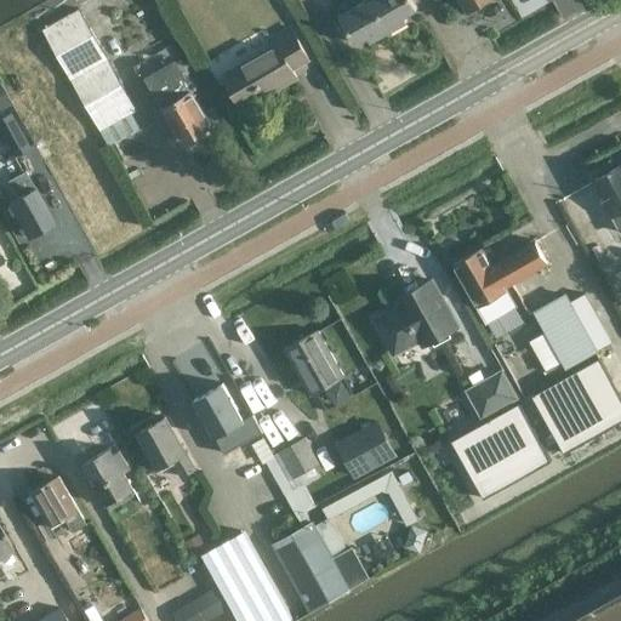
[(388,32),(370,0),(362,0),(363,1),(339,16),(354,44),(368,36),(370,41),(388,32)]
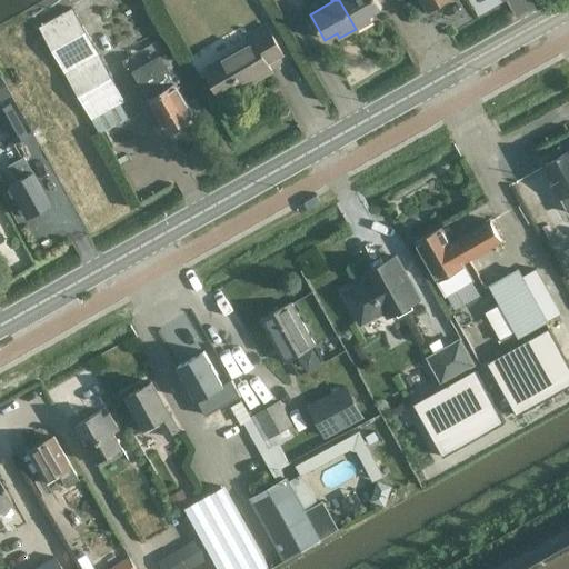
[(339,0),(356,29),(373,20),(370,15),(381,9),(376,0),(339,0)]
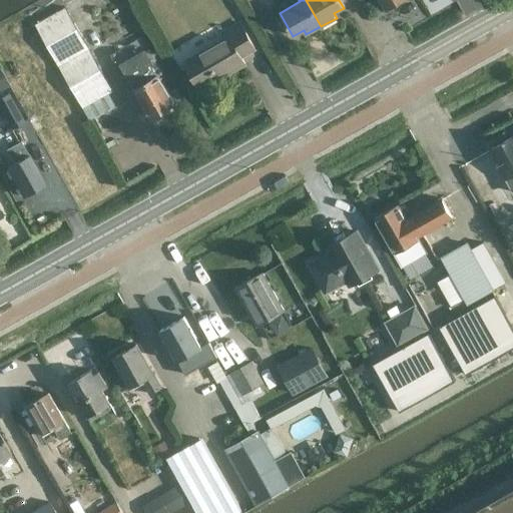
[(380,0),(386,10),(405,0),(380,0)]
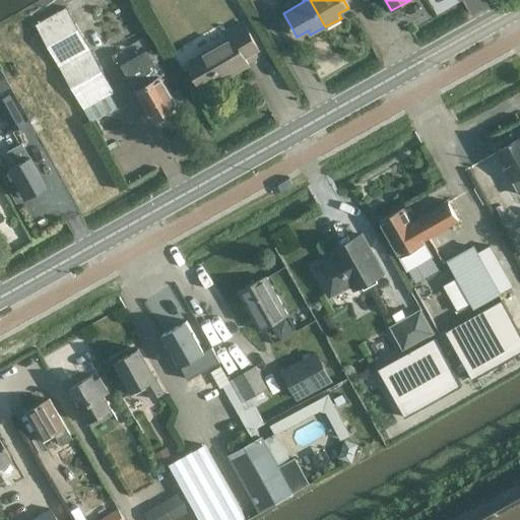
[(66,7),(36,24),(90,121),(116,107),(109,94),(114,91),(66,7)]
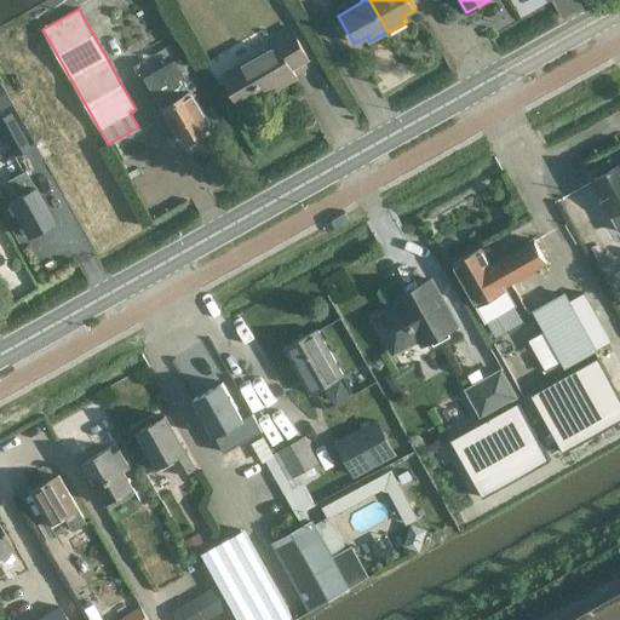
[(268,45),(219,74),(241,109),(296,78),(292,70),(309,61),(290,26),(264,39),(268,45)]
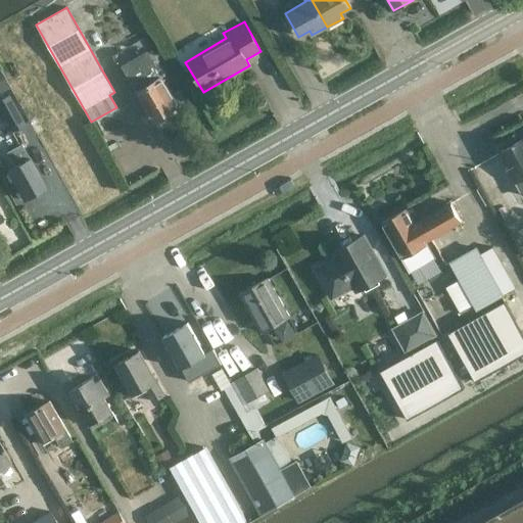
[(123,66),(136,90),(153,121),(156,119),(162,119),(164,113),(177,106),(146,52),(123,66)]
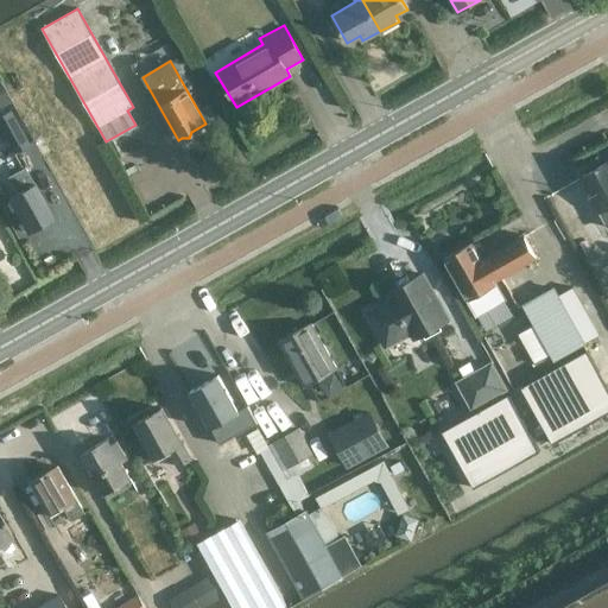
[(0,80),(0,107),(12,101),(0,80)]
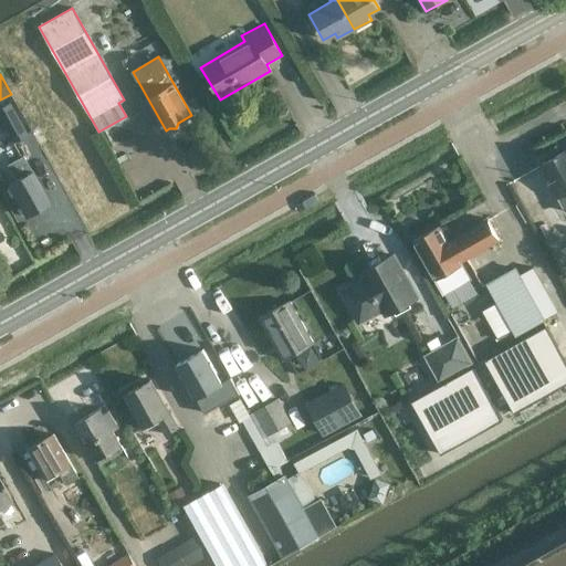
[(25,134),(9,103),(0,107),(0,119),(12,142),(25,134)]
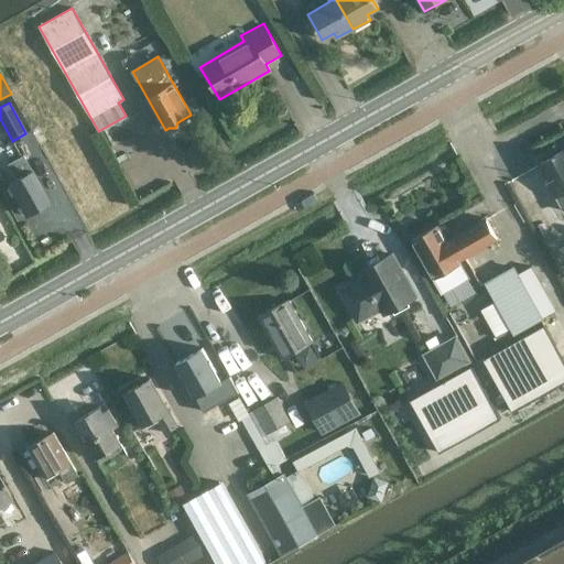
[(563,148),(538,162),(563,210),(563,148)]
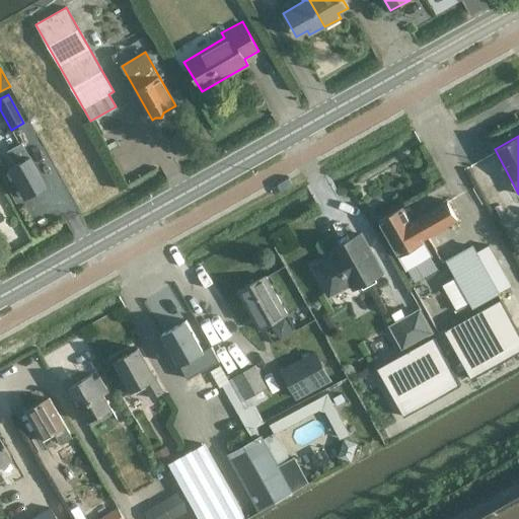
[(13,163),(6,167),(22,198),(45,186),(28,155),(27,155),(20,142),(6,150),(13,163)]
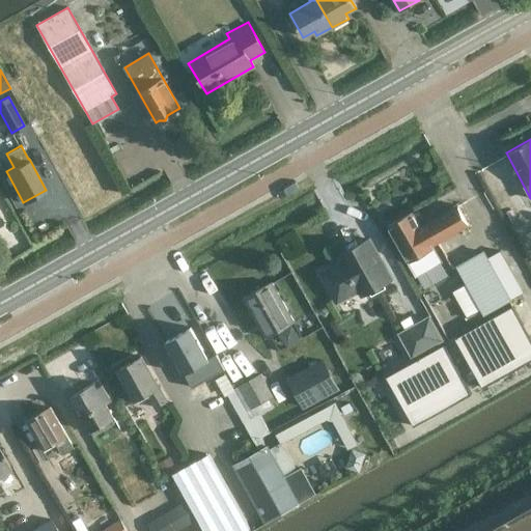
[(455,204),(419,225),(412,213),(409,215),(404,214),(400,217),(398,221),(388,227),(419,282),(431,275),(418,251),(467,223),(455,204)]
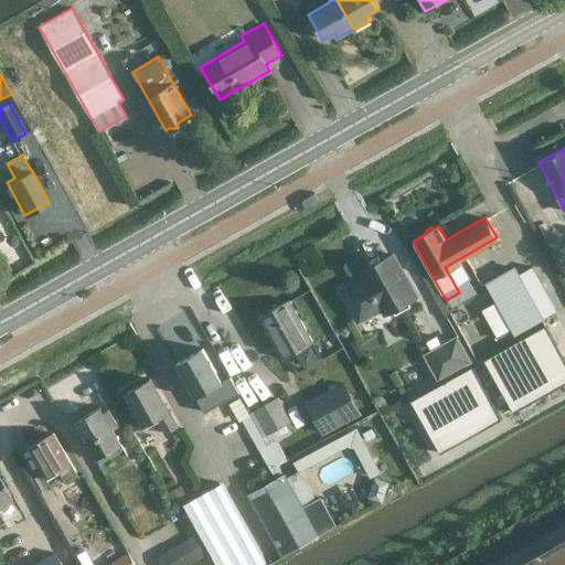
[(382,316),(414,298),(390,256),(369,267),(371,269),(363,274),(362,272),(358,274),(361,279),(339,291),(355,322),(379,310),(382,316)]
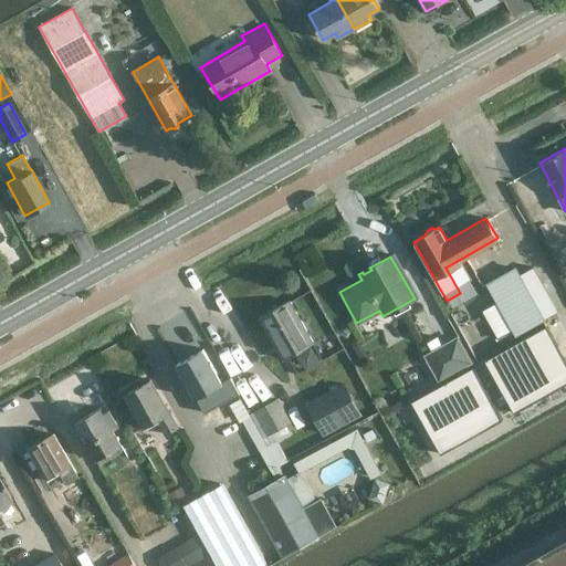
[(515,336),(545,320),(515,266),(485,283),(515,336)]
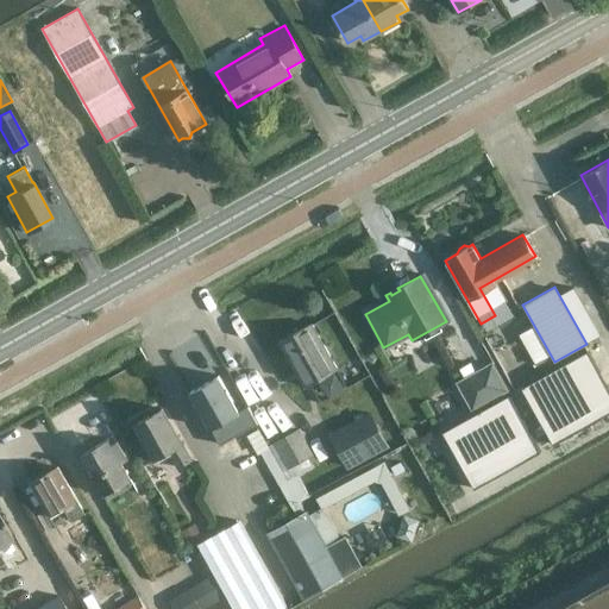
[(601,330),(608,326),(608,306),(606,297),(591,302),(601,330)]
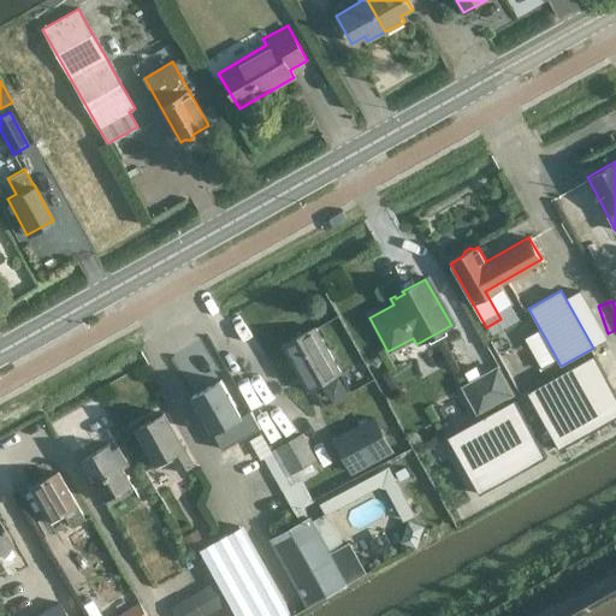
[(315,327),(282,345),(308,394),(341,374),(315,327)]
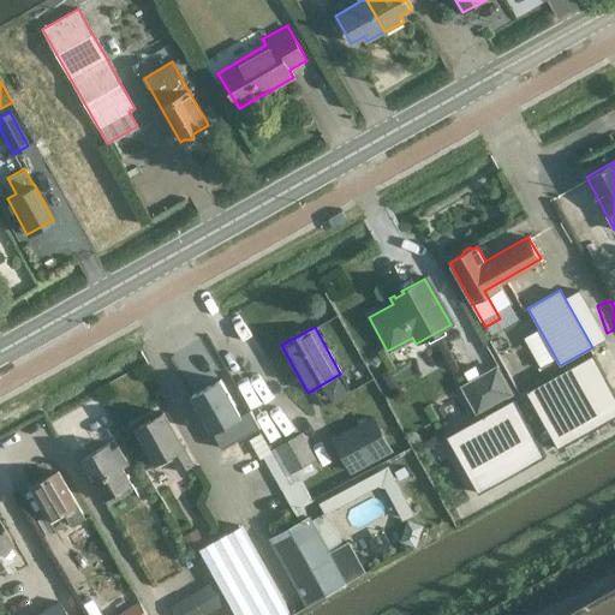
[(614,390),(593,353),(527,392),(560,449),(614,417),(614,390)]
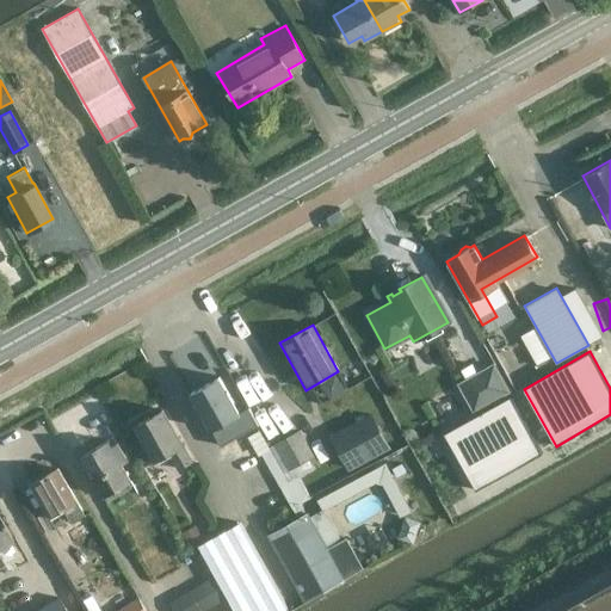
[(507,388),(495,366),(460,387),(471,408),(507,388)]
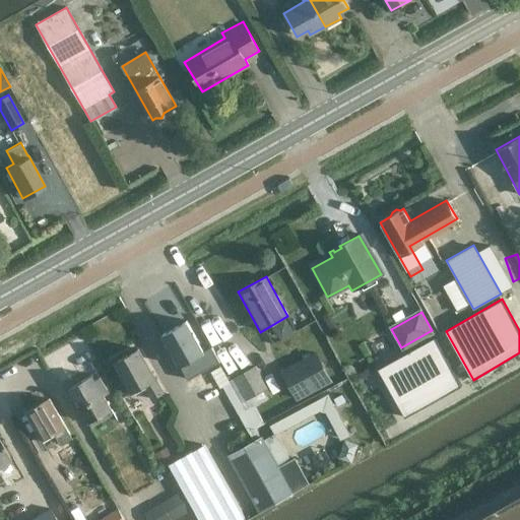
[(163,334),(181,366),(192,359),(200,373),(211,367),(186,321),(163,334)]
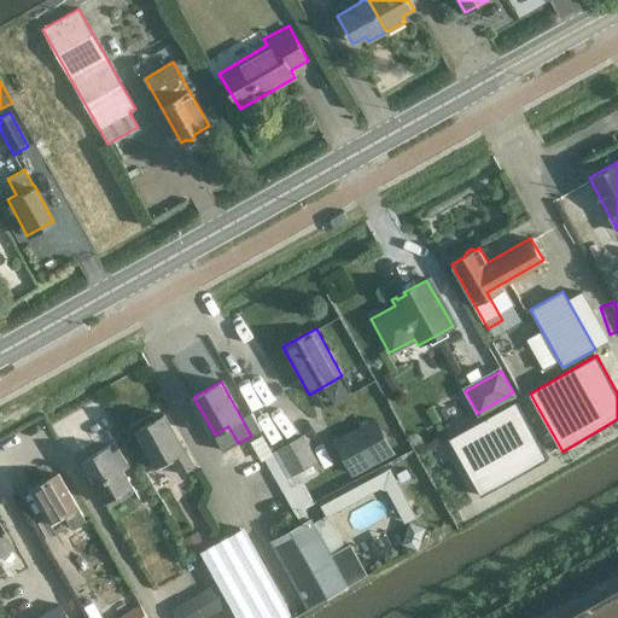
[(517,400),(449,438),(482,496),(549,458),(517,400)]
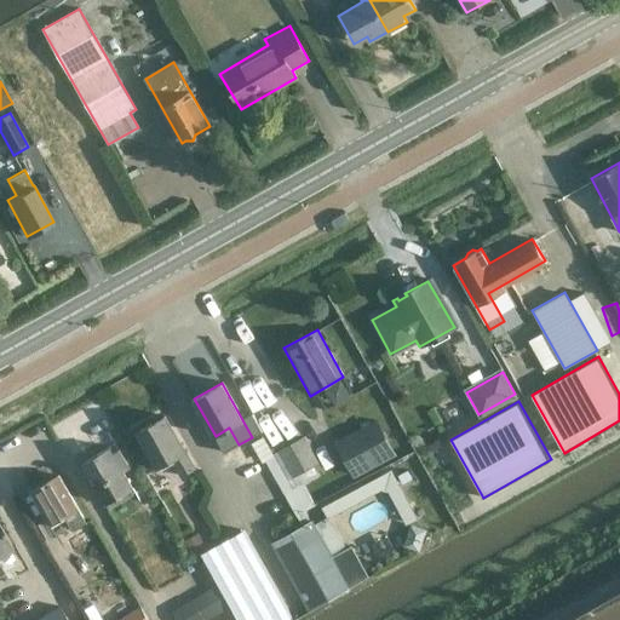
[(136,431),(156,469),(159,468),(160,471),(172,464),(181,478),(196,470),(165,414),(136,431)]
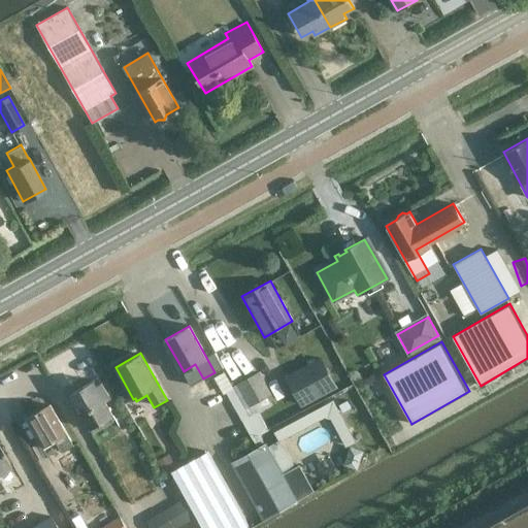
[(320,358),(285,375),(300,405),(335,388),(320,358)]
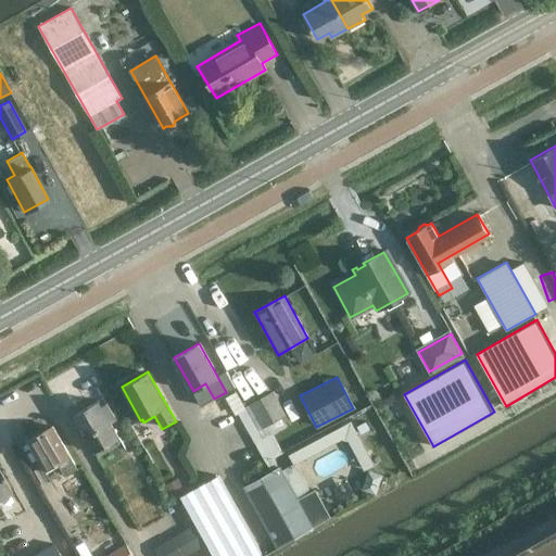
[(263,427),(286,415),(273,391),(250,404),(263,427)]
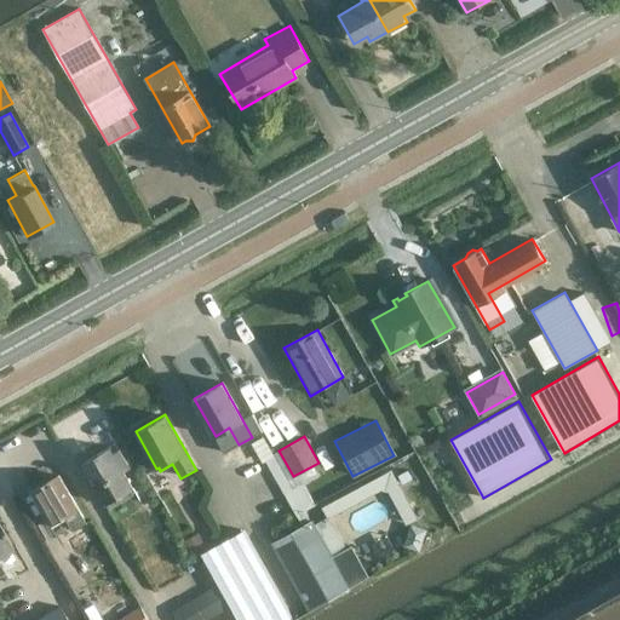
[(80,463),(105,504),(135,488),(125,471),(131,469),(119,448),(113,452),(109,447),(80,463)]
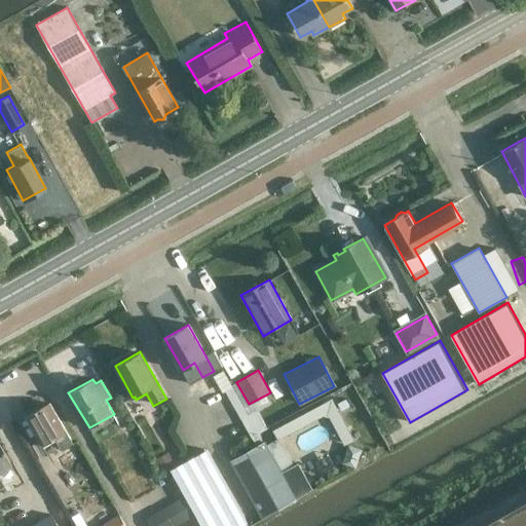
[(231,385),(225,388),(226,390),(241,418),(248,415),(231,385)]
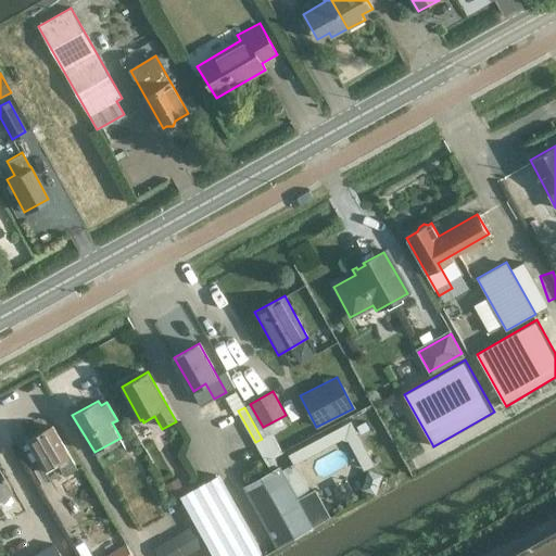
[(352,433),(361,454),(368,451),(354,420),(278,455),(283,465),(352,433)]
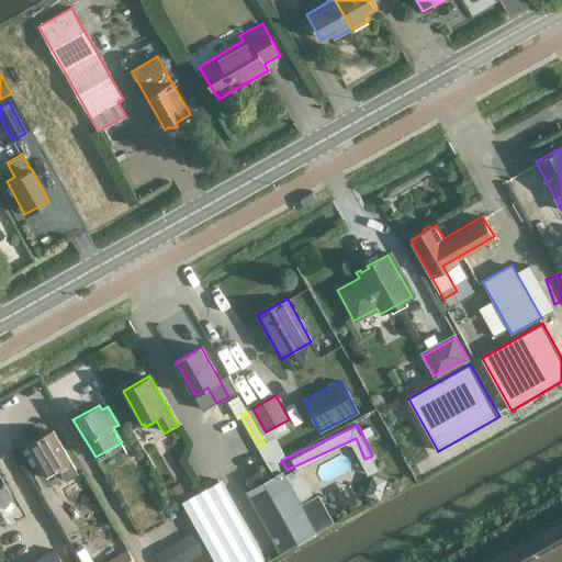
[(66,481),(77,475),(53,431),(27,446),(46,479),(59,471),(66,481)]
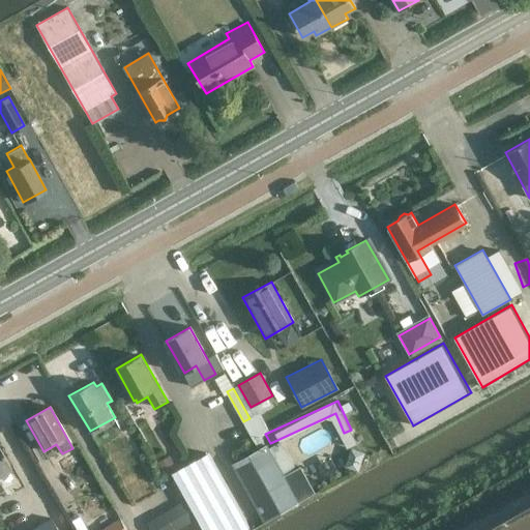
[(297,504),(266,446),(232,465),(248,496),(251,495),(265,522),(297,504)]
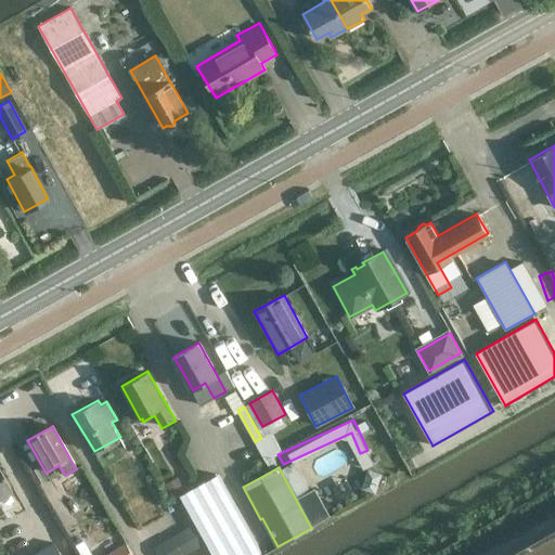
[(0,514),(3,513),(0,505),(0,500),(1,502),(8,499),(5,495),(12,492),(0,470),(0,514)]
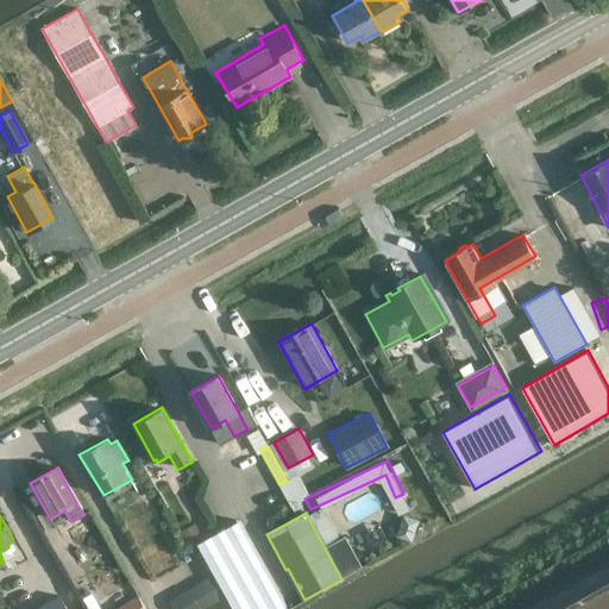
[(239,520),(198,544),(233,608),(282,608),(287,607),(239,520)]
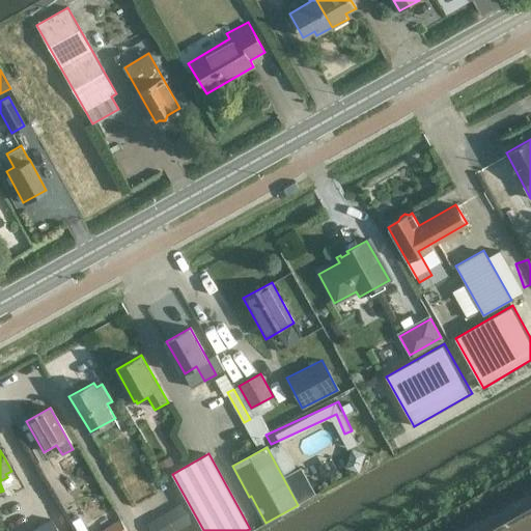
[(164,476),(177,469),(170,456),(158,464),(164,476)]
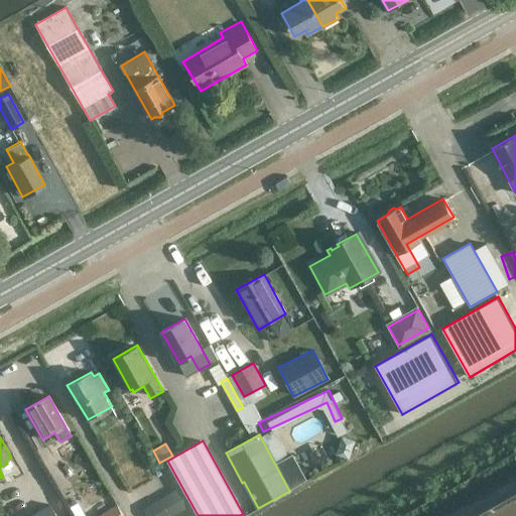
[(179,488),(162,498),(172,515),(189,506),(179,488)]
